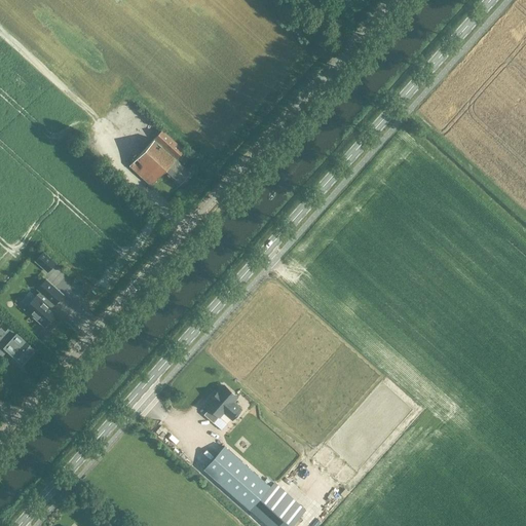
[(177,158),(184,151),(162,130),(155,139),(173,154),(172,155),(154,140),(129,166),(151,186),(163,173),(179,186),(190,173),(175,159),(177,157),(177,158)]
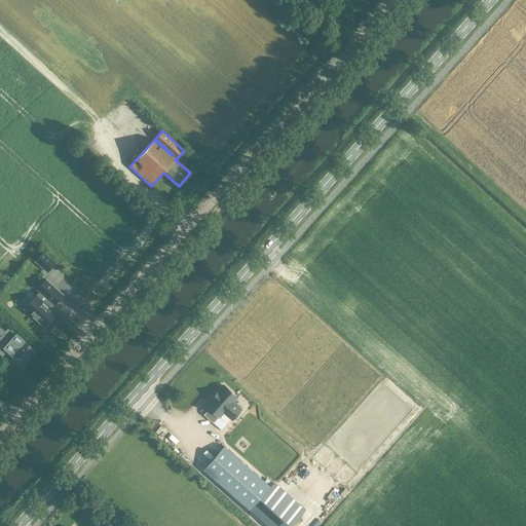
[(45,250),(36,259),(49,271),(58,262),(45,250)]
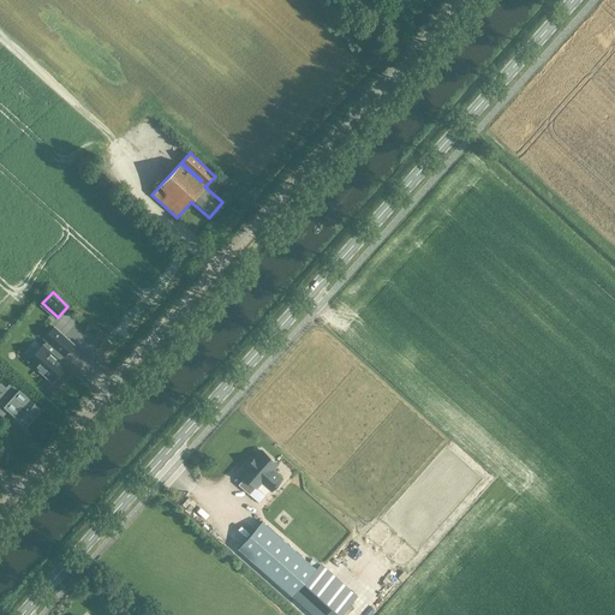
[(73,345),(54,327),(43,338),(47,341),(43,345),(42,346),(35,340),(23,353),(30,359),(29,360),(52,381),(66,365),(58,359),(63,354),(64,356),(73,345)]
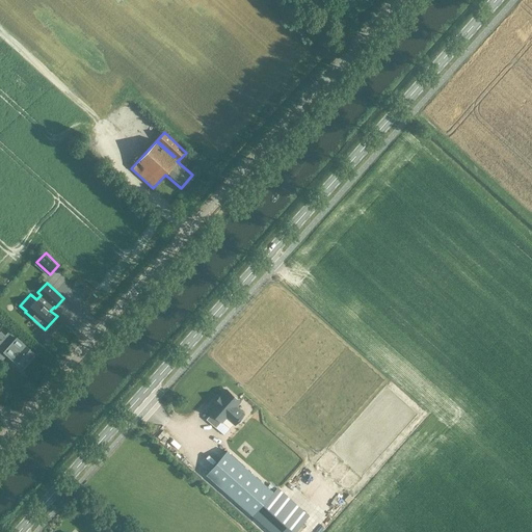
[(36,354),(10,330),(5,336),(0,331),(0,358),(2,361),(7,355),(23,369),(36,354)]
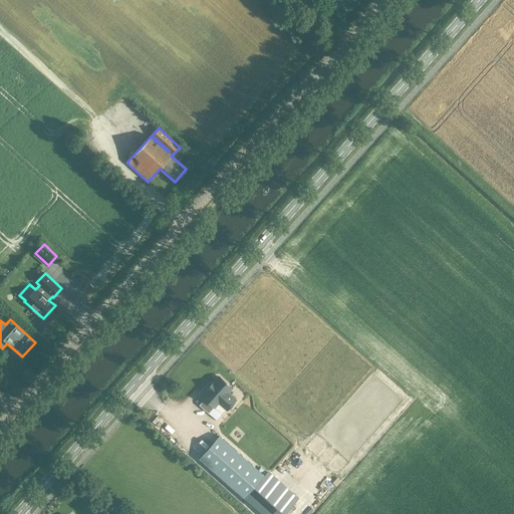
[(199,406),(209,414),(214,408),(219,403),(227,410),(236,400),(228,393),(232,388),(219,376),(214,382),(213,382),(207,390),(208,391),(202,397),(205,399),(199,406)]
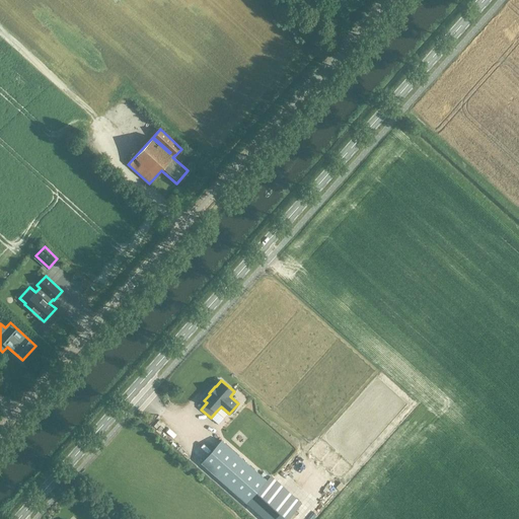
[(246,503),(267,480),(221,440),(201,462),(246,503)]
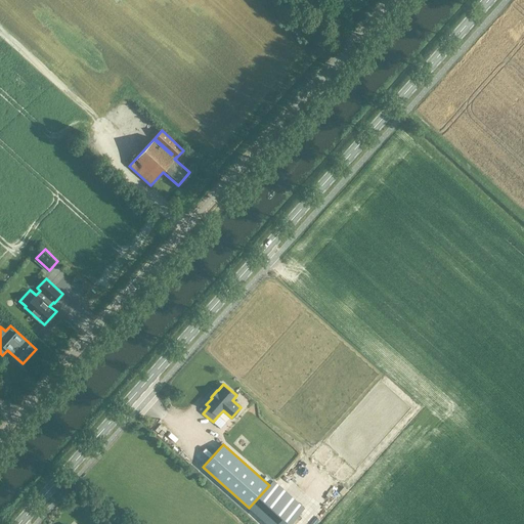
[(290,503),(269,523),(289,523),(301,511),(290,501),(290,503)]
